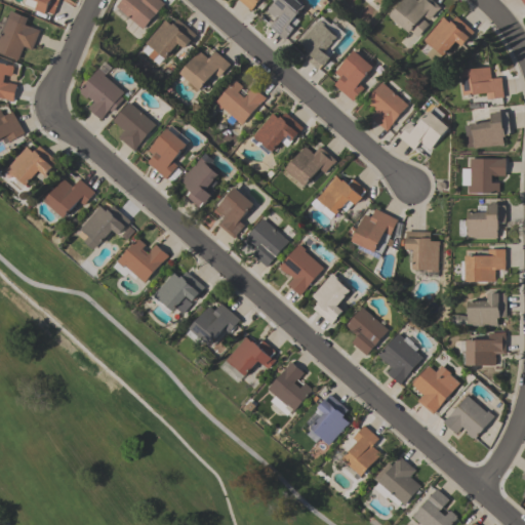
[(58,0),(53,13),(52,13),(51,14),(46,12),(45,14),(41,12),(41,11),(36,9),(39,1),(36,0),(58,0)]
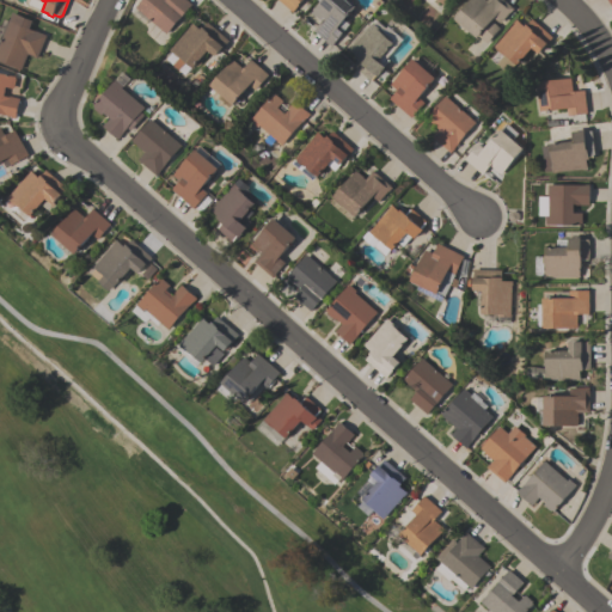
[(187,0),(191,4),(166,34),(148,19),(144,25),(130,14),(136,7),(135,7),(141,0),(187,0)]
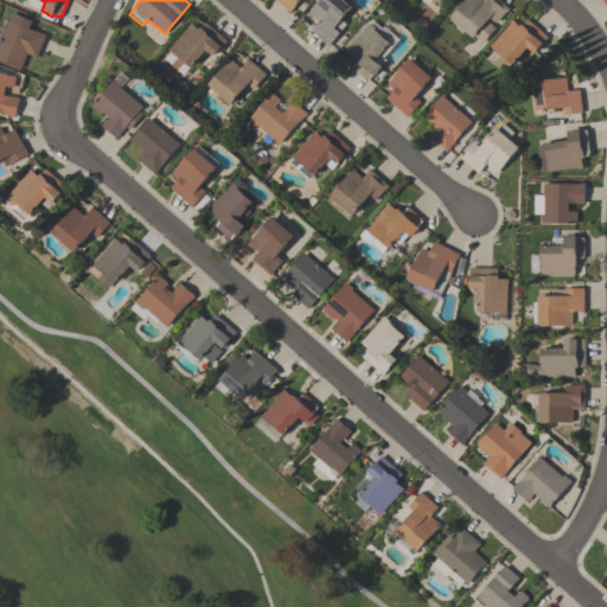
[(300,0),(289,12),(276,0),(300,0)]
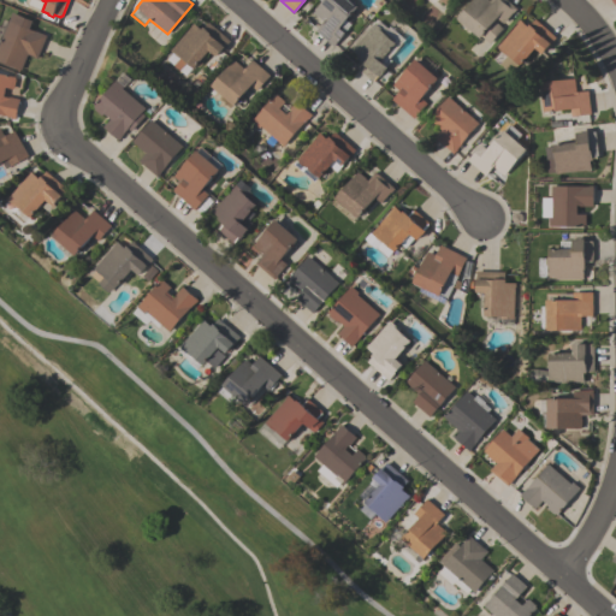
[(333,46),(315,30),(324,22),(313,12),(323,1),(320,0),(349,0),(357,6),(339,28),(344,33),(333,46)]
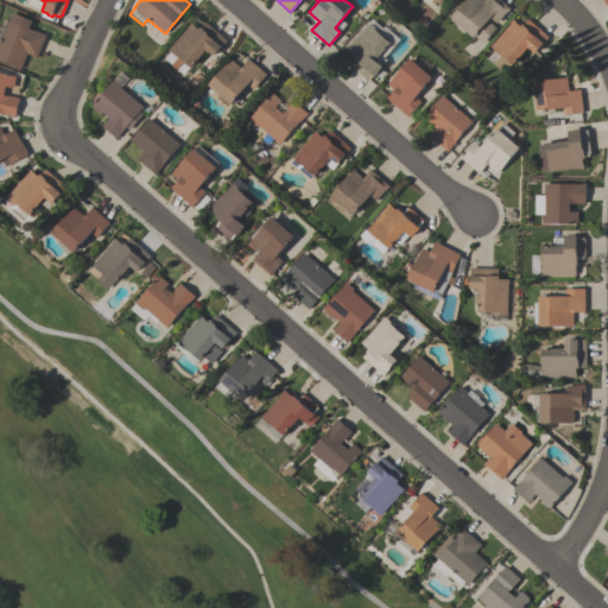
[(496,27),(482,43),(474,36),(473,37),(450,18),(464,0),(500,0),(510,8),(506,12),(505,12),(495,23),(489,18),(487,20),(496,27)]
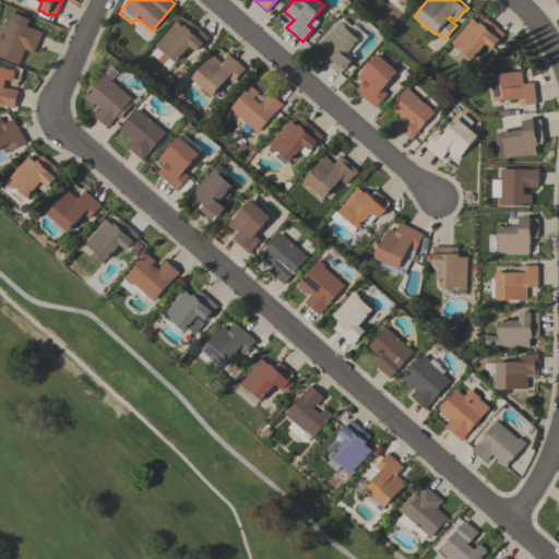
[(31,19),(27,25),(43,32),(34,52),(25,49),(20,63),(0,55),(0,21),(1,22),(3,14),(10,18),(12,11),(31,19)]
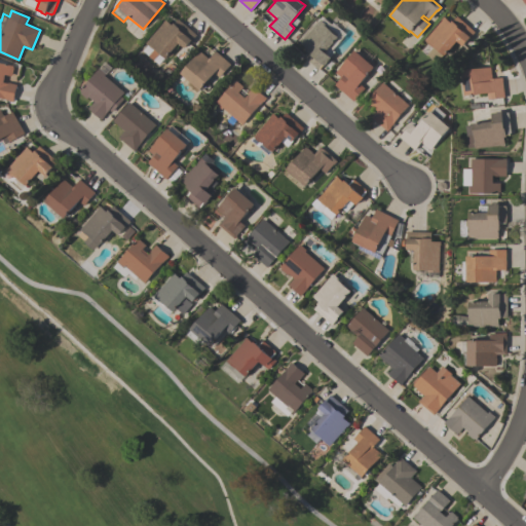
[(423,40),(441,20),(443,16),(450,23),(456,15),(474,32),(461,45),(456,40),(443,55),(441,54),(435,62),(426,53),(431,47),(426,42),(423,40)]
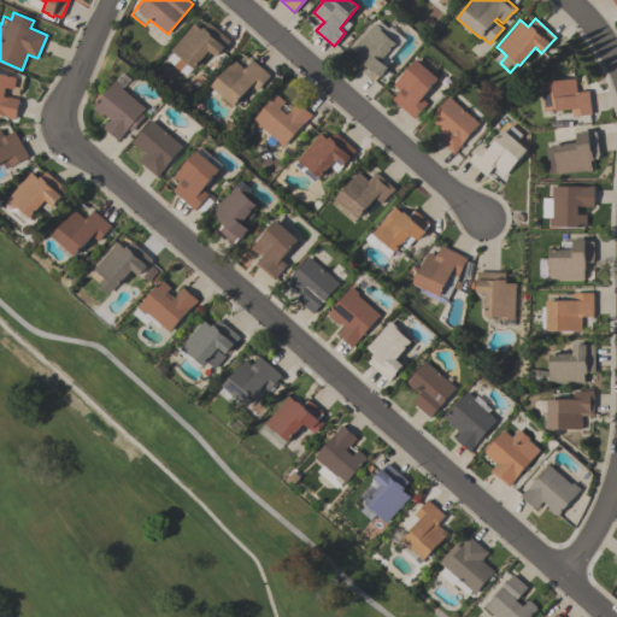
[(380,19),(388,27),(391,24),(403,35),(381,60),(388,68),(381,77),(378,75),(372,81),(358,69),(364,63),(358,57),(359,56),(352,50),(354,46),(356,46),(376,23),(380,19)]
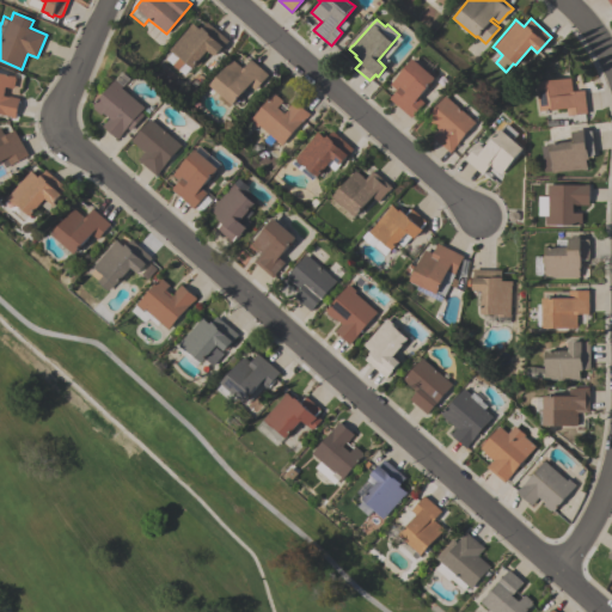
[(170,49),(190,25),(191,23),(200,29),(201,26),(202,28),(207,22),(227,41),(214,56),(208,50),(191,68),(185,61),(178,69),(172,65),(179,57),(170,49)]
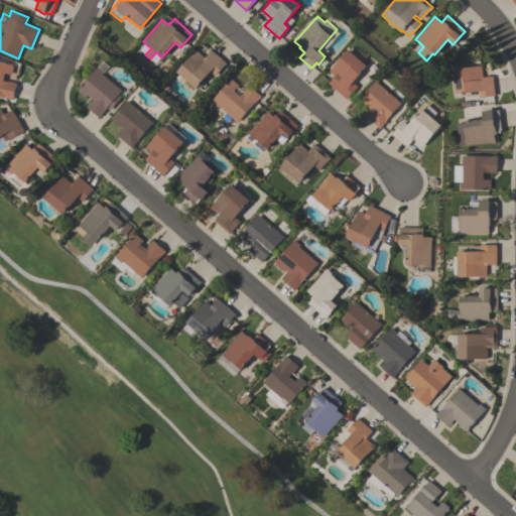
[(350,48),(358,55),(357,56),(367,66),(353,82),(358,86),(347,99),(329,83),(335,76),(330,71),(348,50),(349,50),(350,48)]
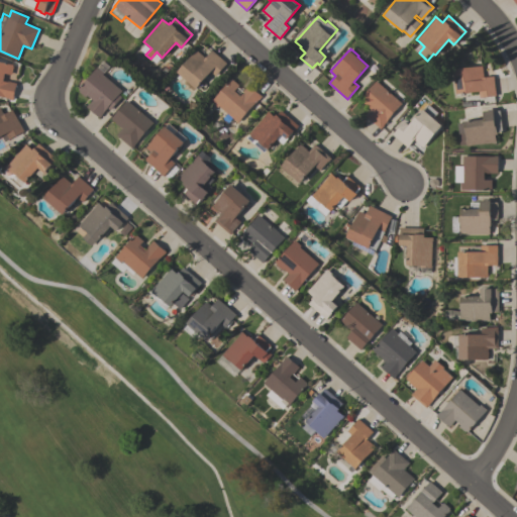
[(211,49),(226,63),(215,76),(210,72),(196,88),(195,87),(192,90),(182,81),(185,79),(177,72),(197,49),(205,58),(211,49)]
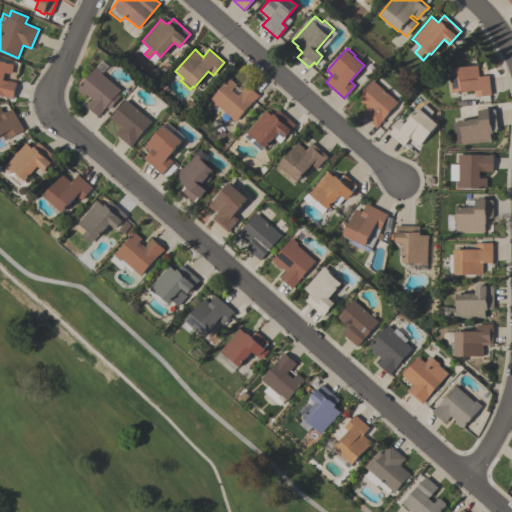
[(17,82),(13,99),(9,98),(9,97),(0,94),(0,60),(14,64),(13,65),(14,66),(14,65),(21,67),(19,75),(17,74),(16,76),(14,81),(17,82)]
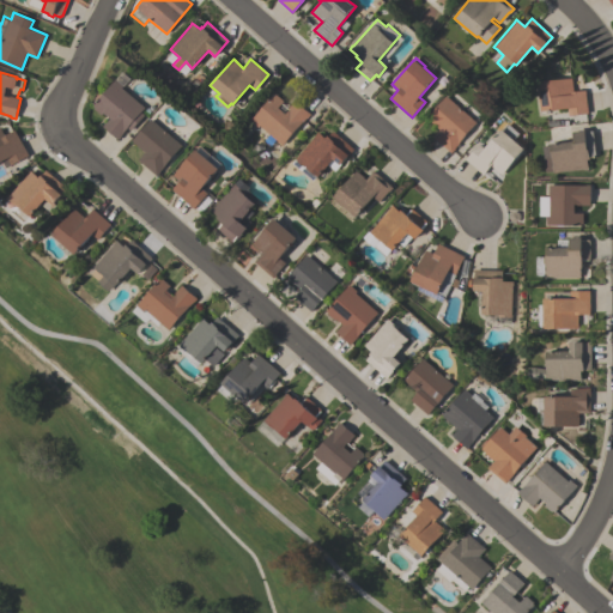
[(144,114),(131,129),(128,127),(117,139),(103,126),(109,119),(110,119),(114,114),(108,108),(102,114),(93,108),(95,107),(93,105),(123,72),(131,78),(122,87),(145,107),(140,111),(144,114)]
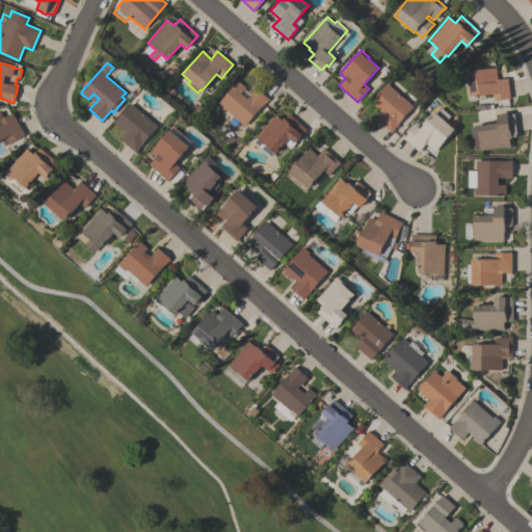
[(467,71),(496,68),(497,79),(507,78),(510,98),(493,100),(491,94),(469,97),(467,71)]
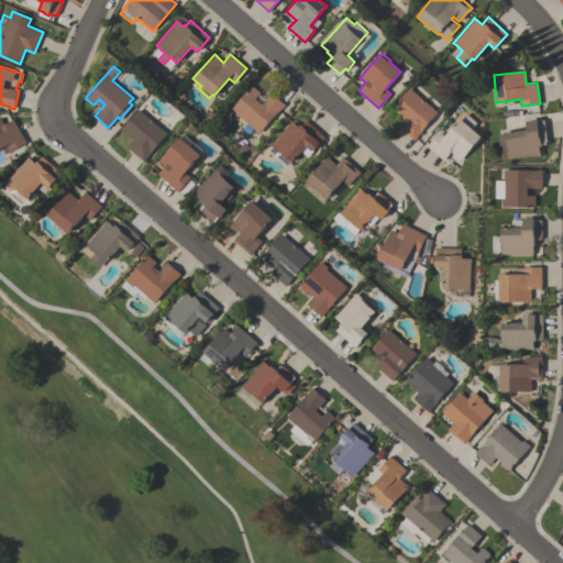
[(258,133),(238,114),(236,117),(229,110),(251,86),(252,87),(253,86),(260,92),(255,98),(262,103),(265,99),(264,99),(271,92),(285,105),(282,108),(280,108),(258,133)]
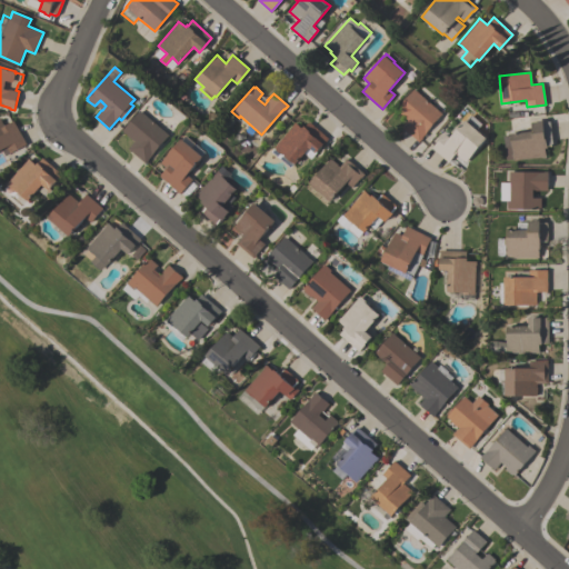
[(415,89),(442,113),(426,131),(427,131),(422,137),(419,141),(401,127),(408,119),(397,109),(415,89)]
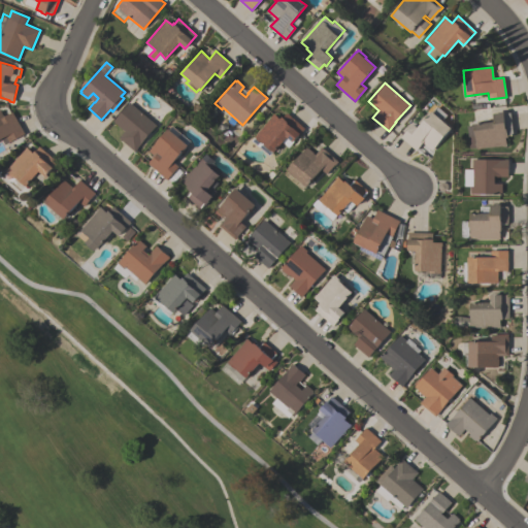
[(130,102),(157,125),(134,151),(119,137),(125,131),(113,121),(130,102)]
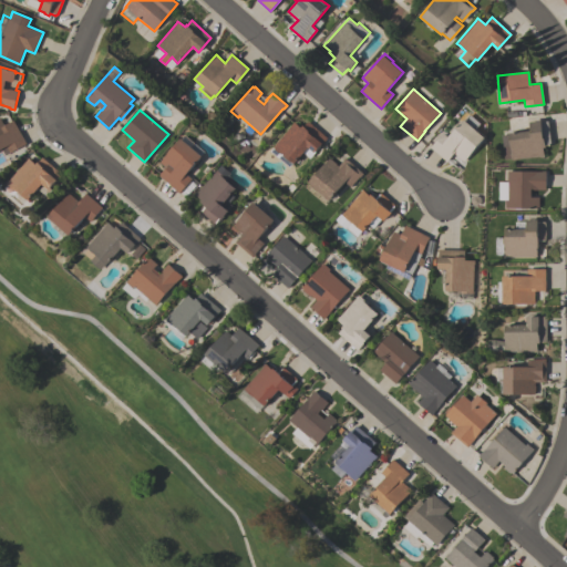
[(484,137),(464,162),(454,153),(446,161),(431,147),(443,133),(449,137),(464,119),(465,120),(470,114),(481,123),(475,130),(484,137)]
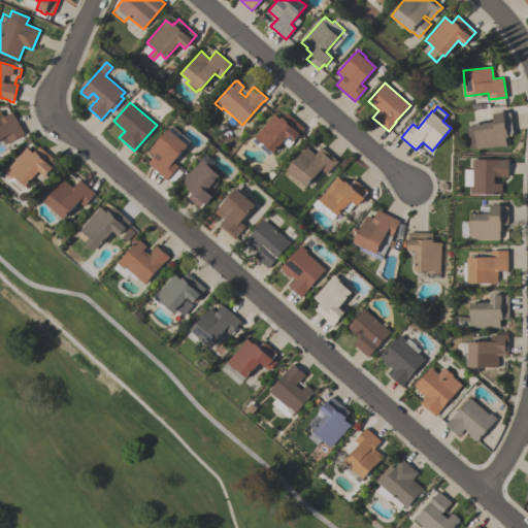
[(12,112),(25,134),(5,144),(1,138),(0,138),(0,109),(1,109),(4,117),(12,112)]
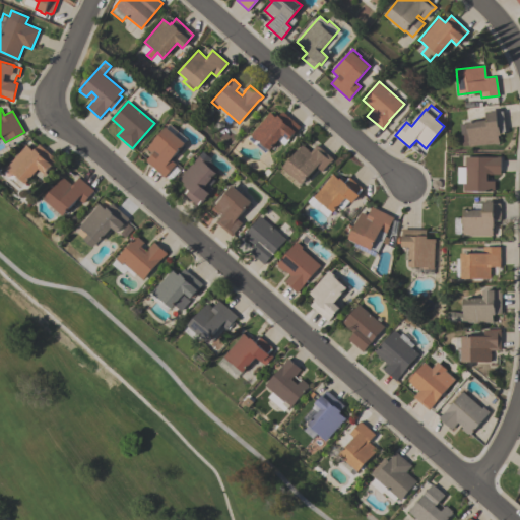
[(468,146),(468,144),(462,145),(459,124),(466,123),(466,122),(486,119),(485,111),(491,111),(491,110),(496,110),(496,111),(502,111),(505,132),(500,133),(500,134),(497,135),(498,143),(495,144),(495,143),(468,146)]
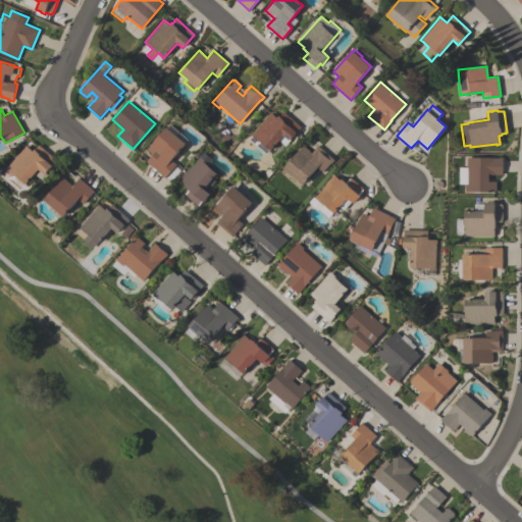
[(251,135),(268,114),(270,112),(276,117),(278,114),(279,115),(282,111),(301,126),(295,134),(294,134),(290,139),(290,140),(284,146),(278,140),(270,150),(269,149),(266,154),(255,144),(255,145),(249,139),(251,136),(251,135)]
